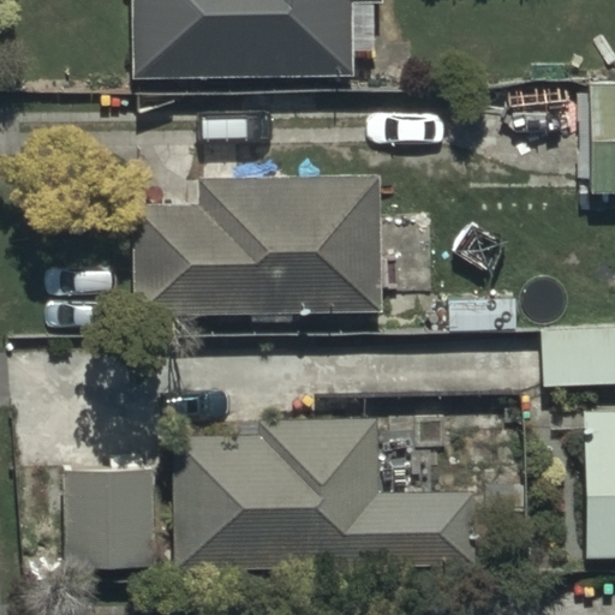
[(353,72),(353,49),(371,49),(371,0),(383,0),(382,0),(131,0),(132,72),(353,72)]
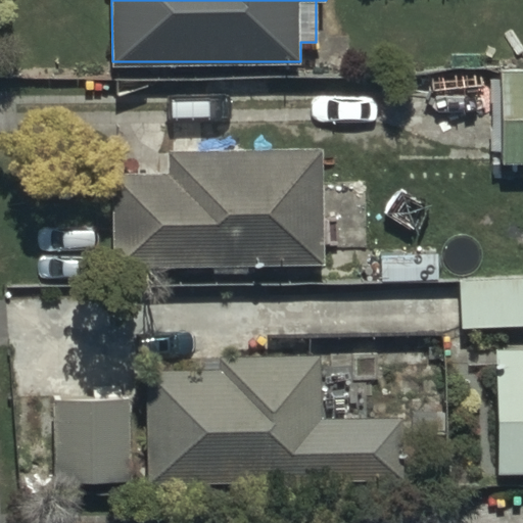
[(522,164),(522,68),(505,68),(503,164),(522,164)]
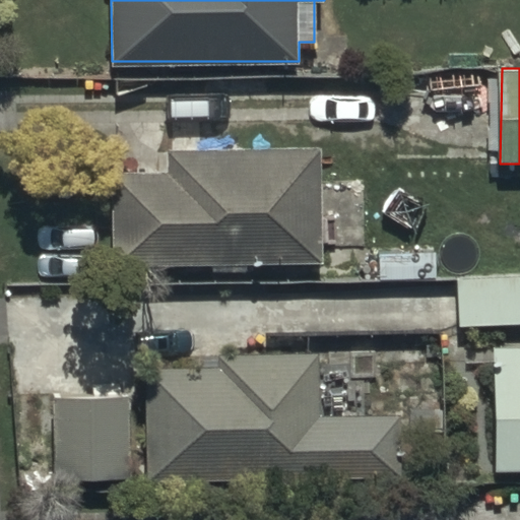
[(317,147),(167,149),(167,168),(110,169),(112,268),(319,264),(317,147)]
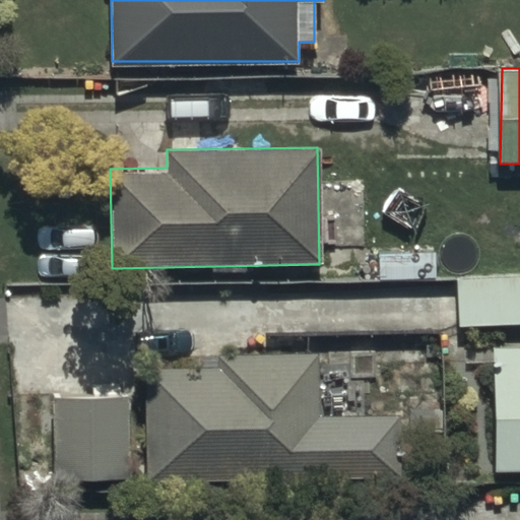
[(519,275),(457,275),(457,323),(519,323),(519,275)]
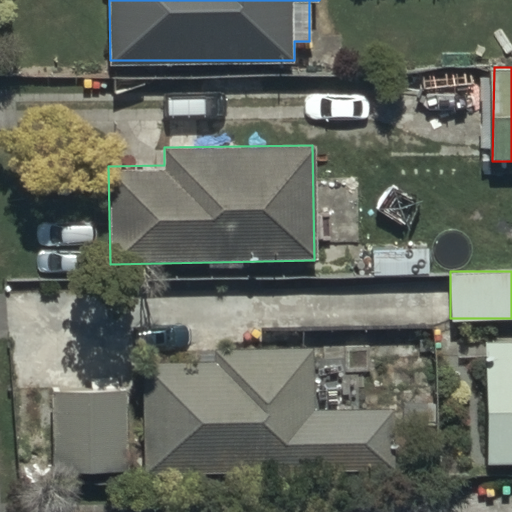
[(511,340),(486,341),(489,462),(511,461),(511,340)]
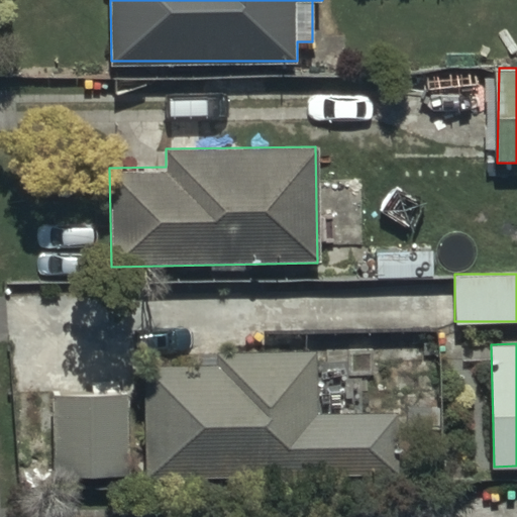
[(217,364),(147,365),(148,477),(397,476),(397,411),(317,412),(317,350),(217,351),(217,364)]
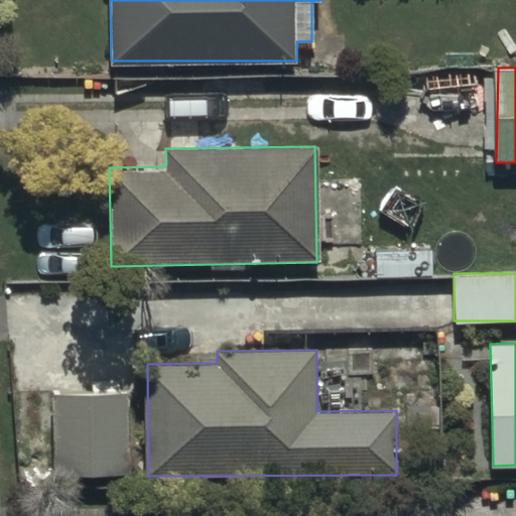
[(127,394),(52,393),(51,473),(126,474),(127,394)]
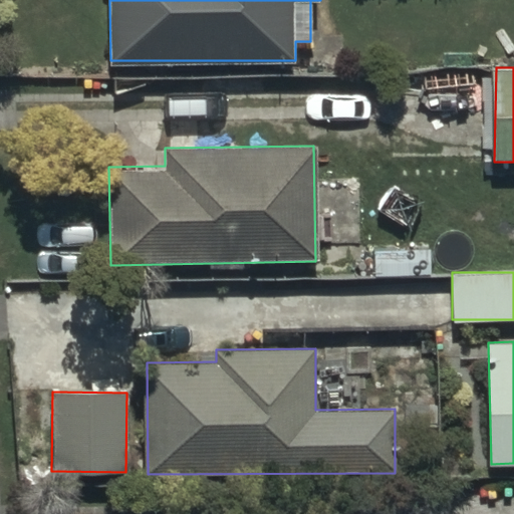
All buildings are outlined.
